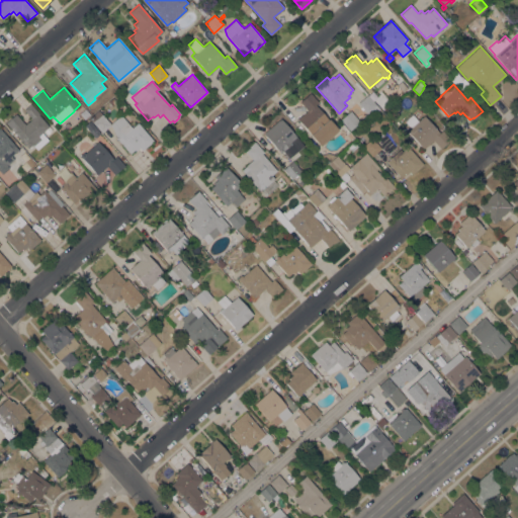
[(320,146),(310,135),(311,135),(297,119),(307,110),(299,102),(310,93),(318,102),(315,104),(338,130),(320,146)]
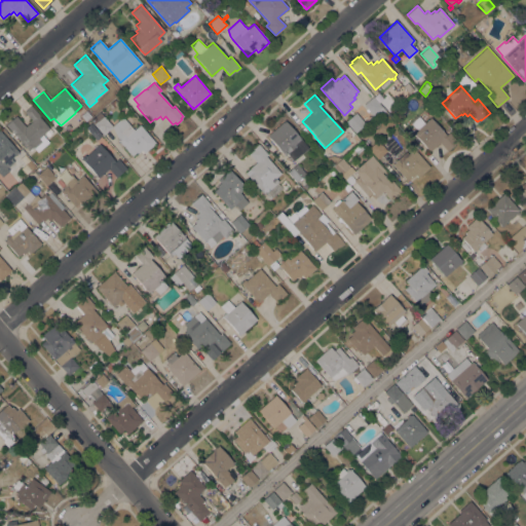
[(372,97),(384,111),(379,116),(376,112),(372,115),(364,105),(372,97)]
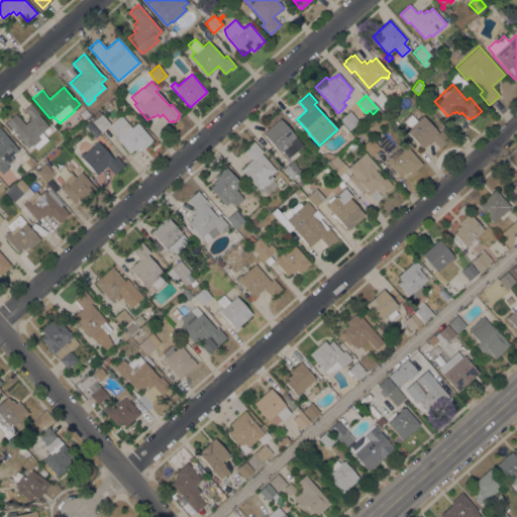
[(113,97),(117,102),(111,106),(108,101),(113,97)]
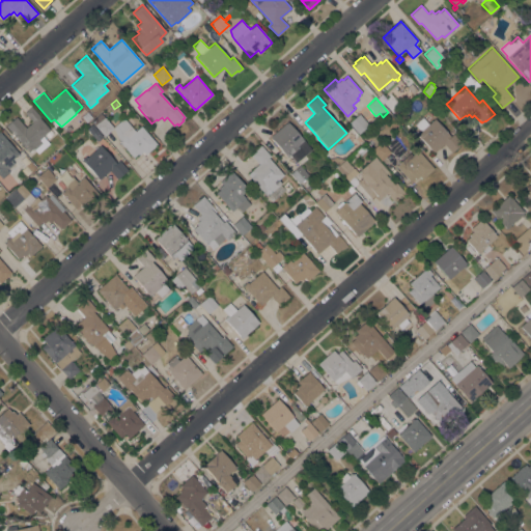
[(5,126),(17,117),(26,128),(32,121),(24,112),(31,106),(40,117),(39,117),(53,134),(48,138),(45,134),(43,136),(49,143),(37,154),(33,148),(32,149),(32,150),(31,151),(30,150),(28,151),(14,136),(12,136),(11,135),(12,134),(5,126)]
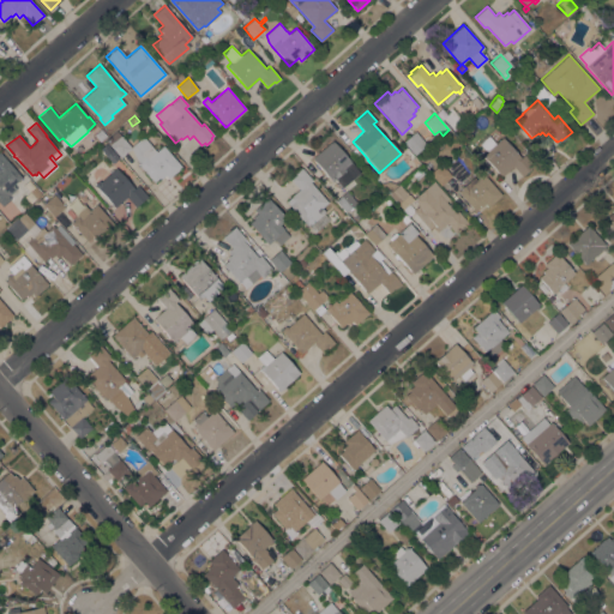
[(94,134),(101,128),(107,136),(100,142),(94,134)]
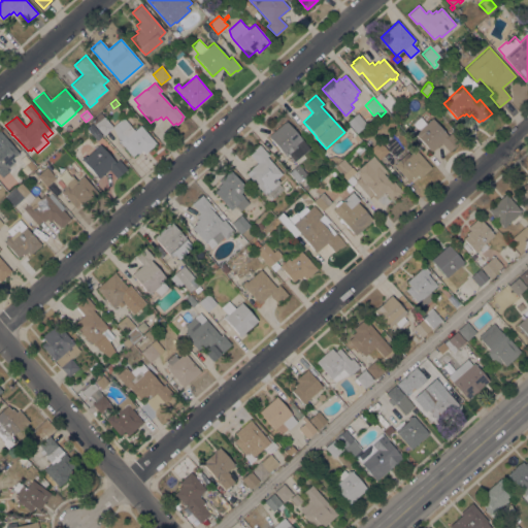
[(91,120),(100,111),(112,126),(123,117),(134,130),(140,125),(156,143),(144,154),(142,151),(138,154),(137,153),(132,157),(119,140),(112,127),(103,135),(94,125),(91,120)]
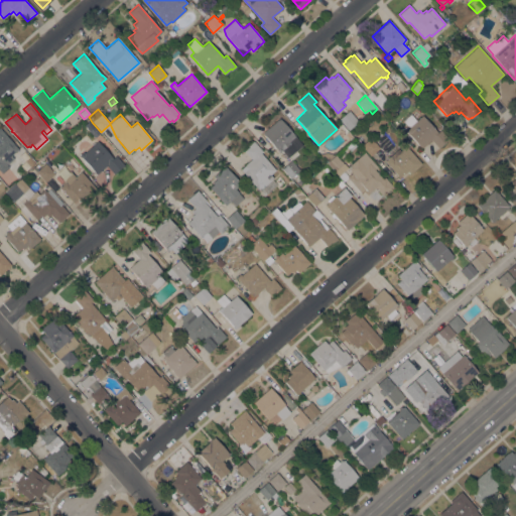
[(358,121),(349,130),(339,119),(349,110),(358,121)]
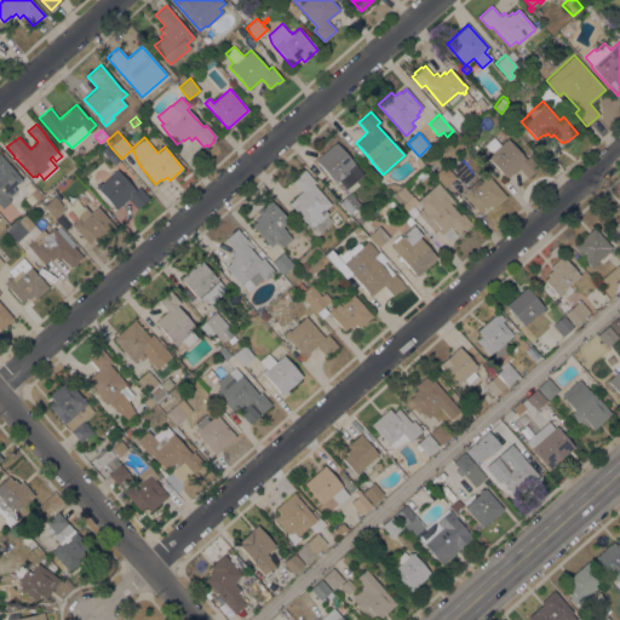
[(526,159),(529,156),(539,167),(527,178),(518,167),(506,178),(486,155),(491,151),(484,145),(493,137),(500,144),(507,138),(526,159)]
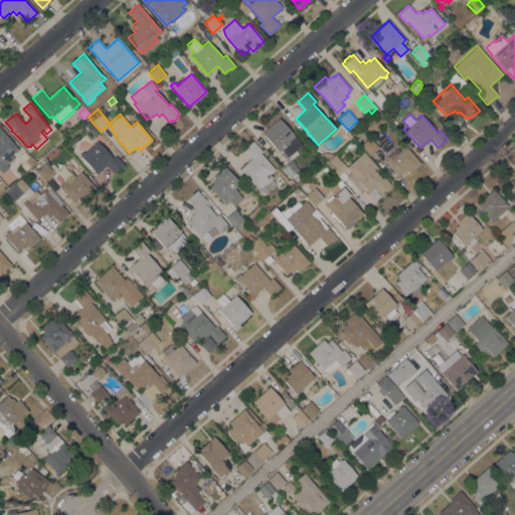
[(262,133),(279,118),(302,144),(288,157),(282,151),(281,153),(279,152),(276,149),(276,150),(274,149),(275,148),(271,143),(270,144),(268,142),(269,141),(262,133)]
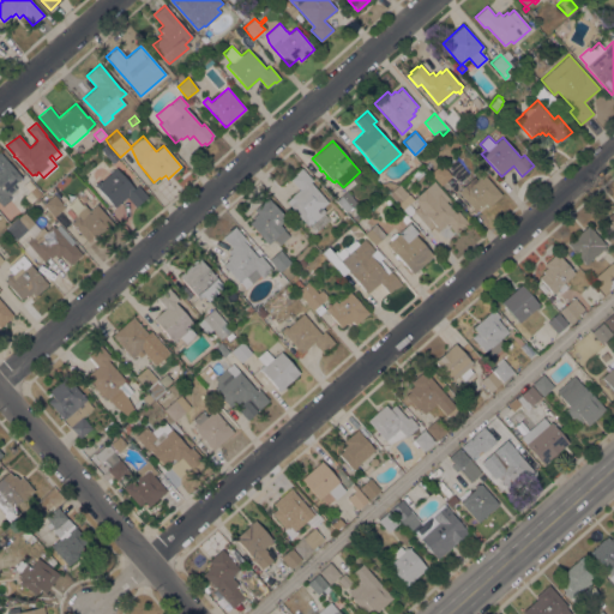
[(100,149),(107,143),(119,158),(113,163),(100,149)]
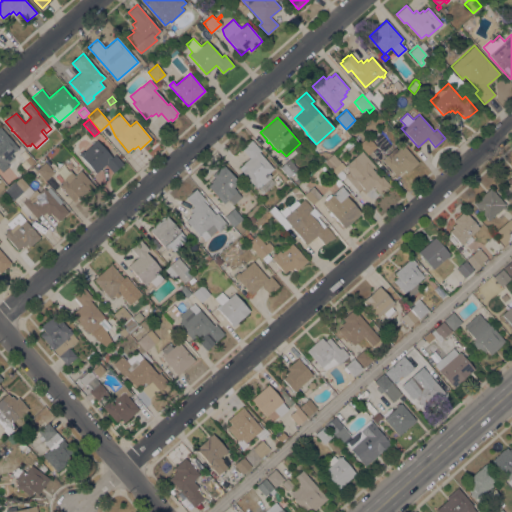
[(0,169),(0,127),(18,148),(11,154),(13,157),(6,163),(8,166),(2,172),(0,169)]
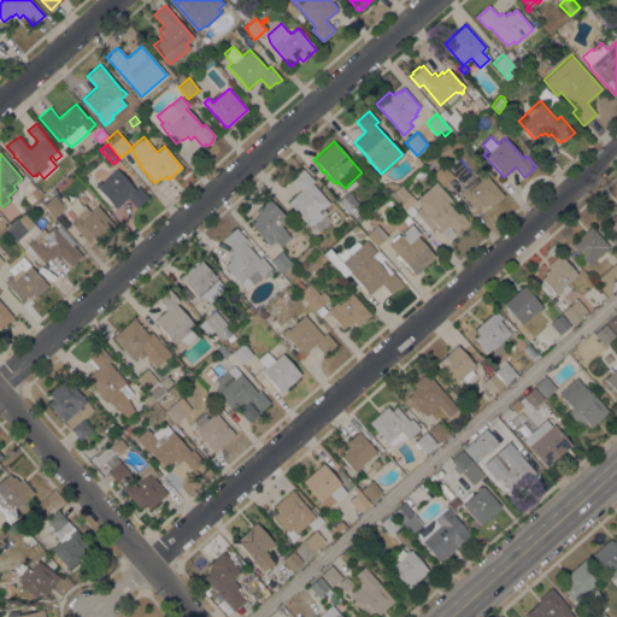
[(453,178),(446,186),(445,184),(442,187),(432,175),(444,164),(454,177),(453,178)]
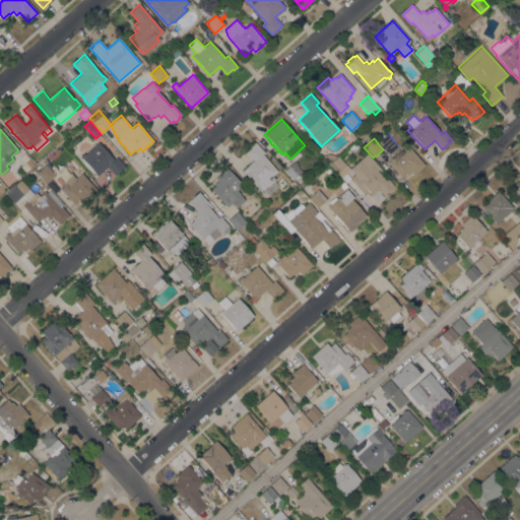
[(79,156),(83,152),(84,154),(98,142),(114,159),(117,156),(126,167),(116,176),(107,167),(96,176),(80,157),(79,156)]
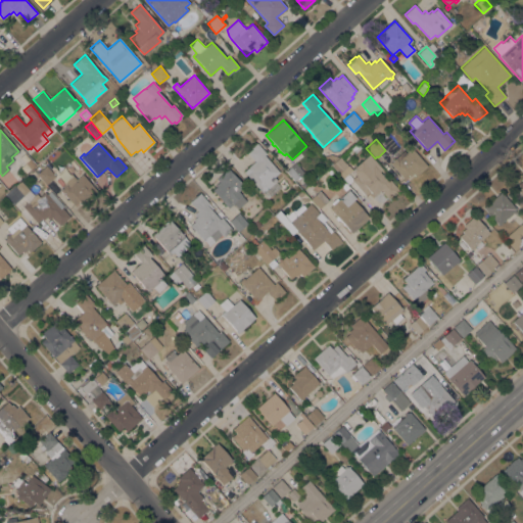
[(244,172),(248,168),(248,167),(254,161),(247,152),(252,149),(251,147),(256,143),(266,153),(265,155),(279,173),(274,177),(277,181),(263,193),(244,172)]
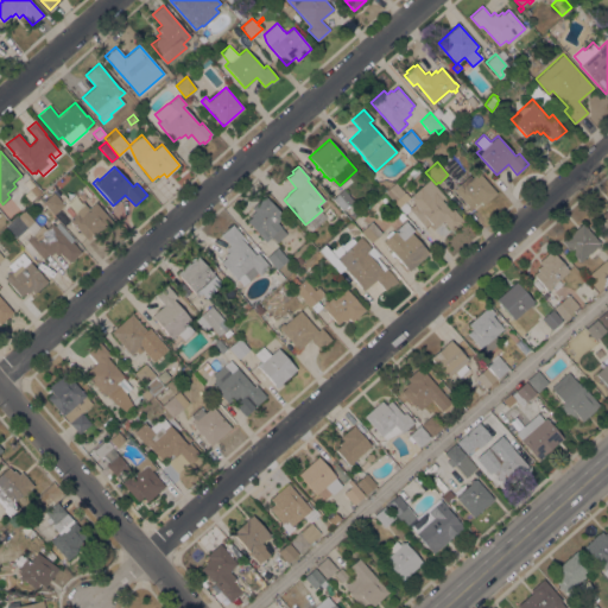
[(469,208),(463,201),(462,202),(460,200),(461,198),(460,197),(458,197),(457,196),(457,195),(453,190),(456,187),(455,185),(457,183),(458,185),(469,176),(472,178),(479,172),(496,192),(483,204),(481,201),(476,206),(474,203),(469,208)]
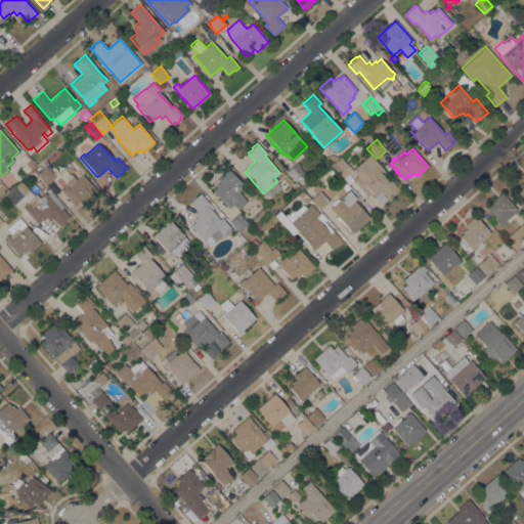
[(383,169),(380,172),(389,182),(391,180),(400,191),(394,197),(394,195),(389,200),(381,190),(373,199),(369,194),(372,193),(370,192),(366,197),(352,180),(357,176),(352,171),(344,178),(332,166),(341,158),(348,166),(349,166),(352,170),(369,154),(378,163),(383,169)]
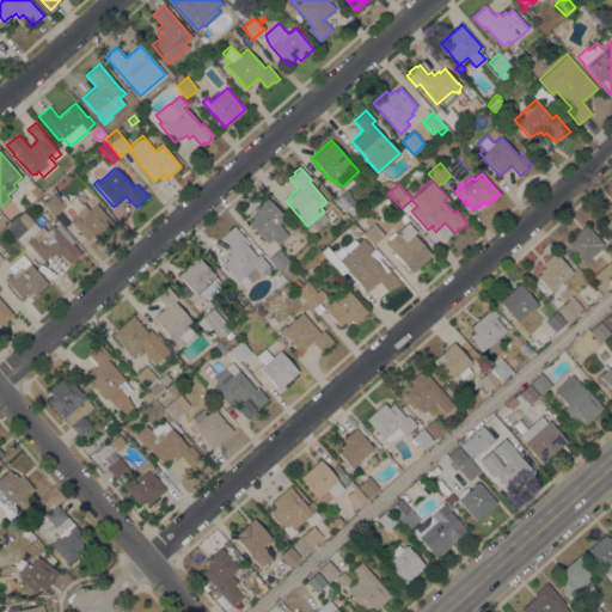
[(346,210),(344,212),(335,200),(346,190),(355,202),(346,210)]
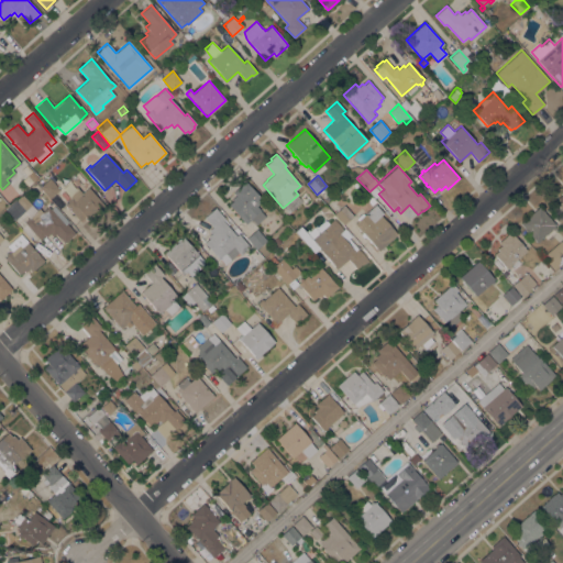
[(59,189),(50,198),(40,187),(50,178),(59,189)]
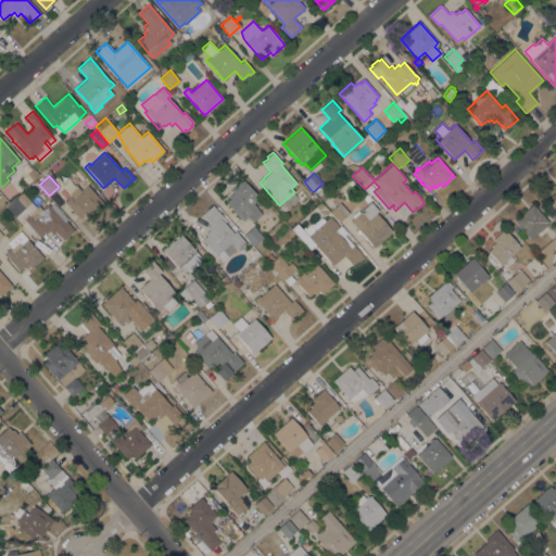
[(346,180),(351,177),(355,181),(351,186),(346,180)]
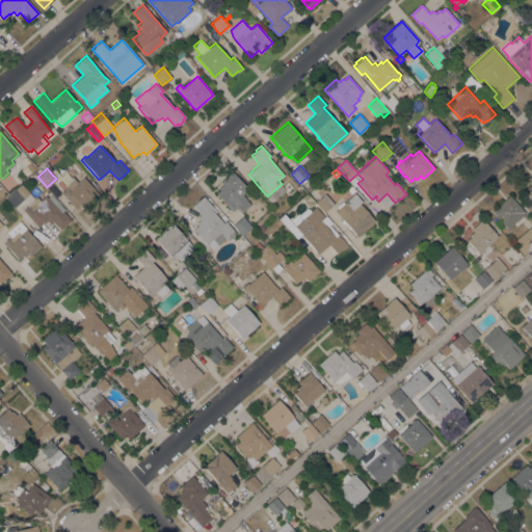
[(248,189),(242,194),(246,198),(245,198),(250,205),(242,212),(237,207),(232,212),(216,193),(220,189),(219,188),(223,185),(220,182),(232,171),(248,189)]
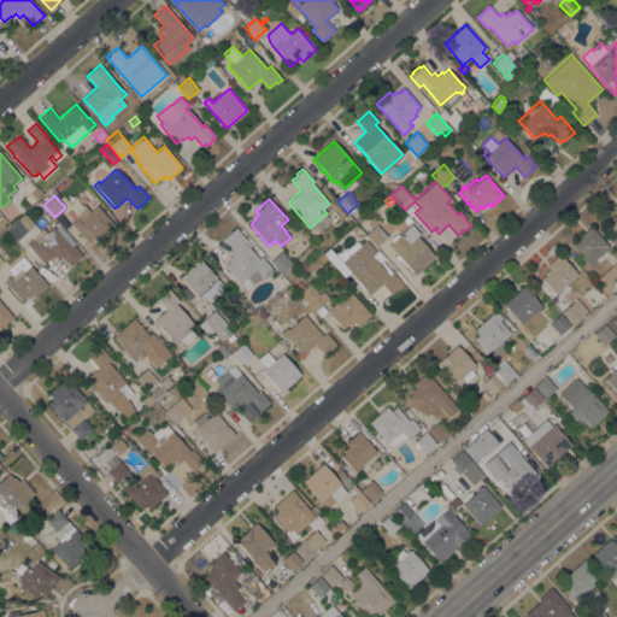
[(616,201),(604,215),(616,228),(616,201)]
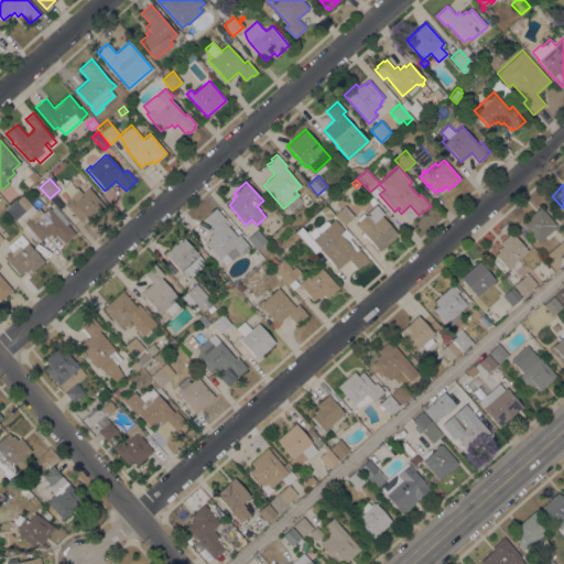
[(106,207),(89,221),(85,217),(79,221),(65,204),(68,202),(66,201),(69,198),(67,195),(76,187),(82,193),(88,187),(106,207)]
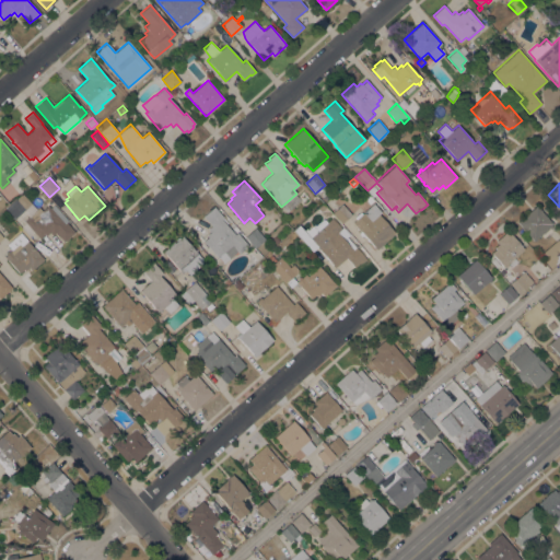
[(15,218),(6,208),(22,194),(31,203),(15,218)]
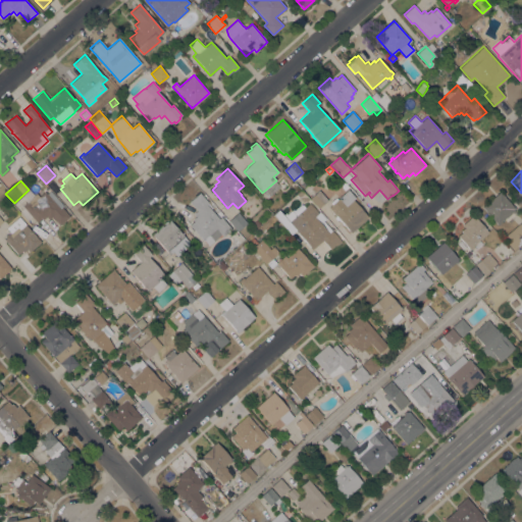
[(327,200),(318,208),(317,207),(316,208),(314,205),(315,204),(310,199),(319,190),(327,200)]
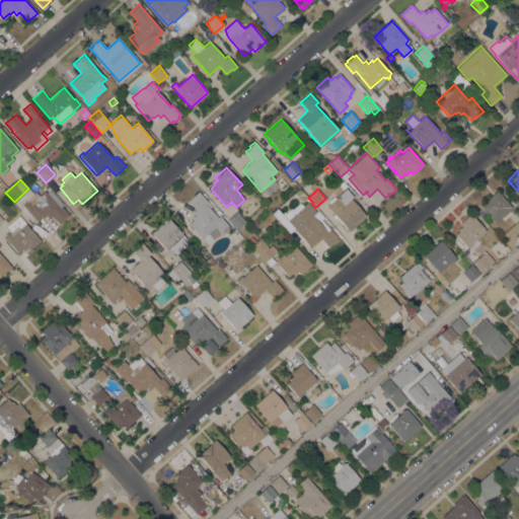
[(328,201),(334,197),(335,198),(346,189),(353,197),(351,199),(366,216),(349,231),(342,223),(341,223),(339,221),(340,221),(339,219),(338,220),(337,218),(337,217),(335,219),(332,216),(334,215),(331,212),(331,213),(329,211),(330,211),(326,206),(329,203),(328,201)]
